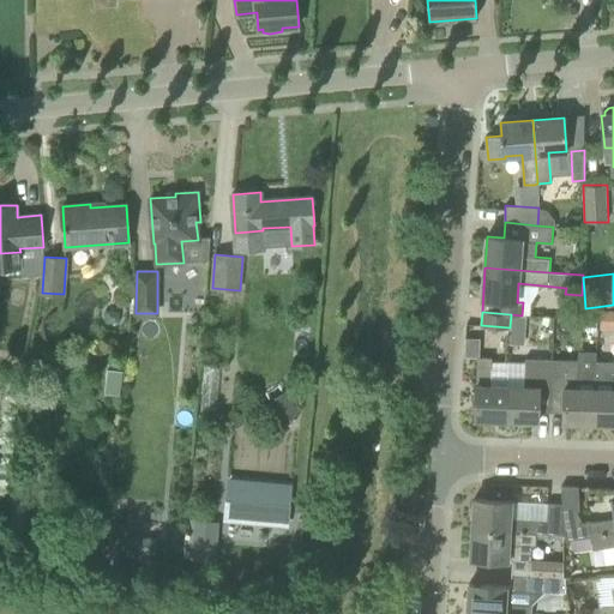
[(597,326),(597,312),(584,312),(584,325),(597,326)]
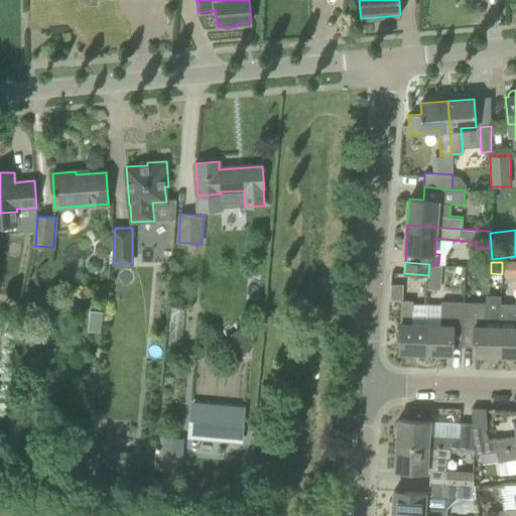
[(413,300),(401,300),(401,324),(400,324),(399,353),(425,354),(426,325),(412,325),(413,300)]
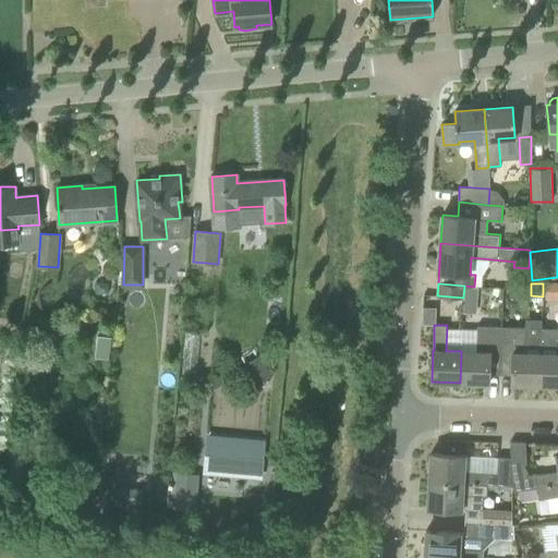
[(462,329),(461,351),(460,383),(489,384),(490,354),(501,354),(501,326),(476,326),(476,330),(462,329)]
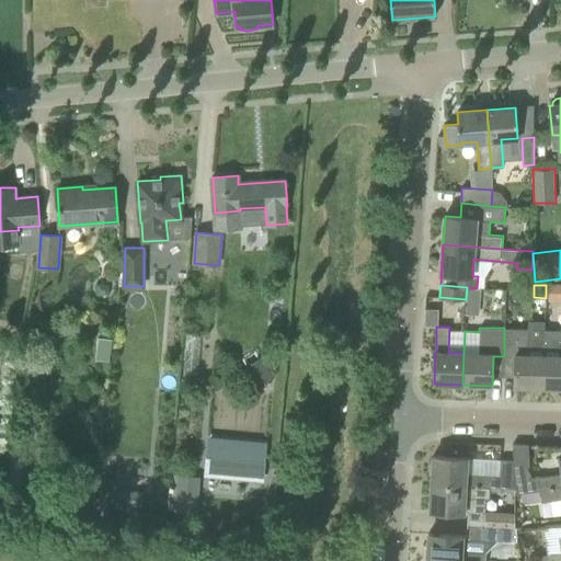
[(529,329),(504,328),(504,356),(515,356),(514,386),(542,387),(545,339),(528,338),(529,329)]
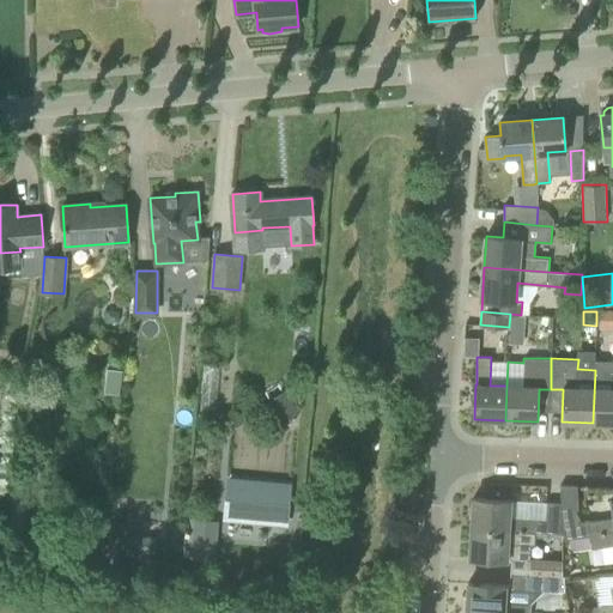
[(612,359),(595,359),(595,370),(593,423),(612,423),(612,359)]
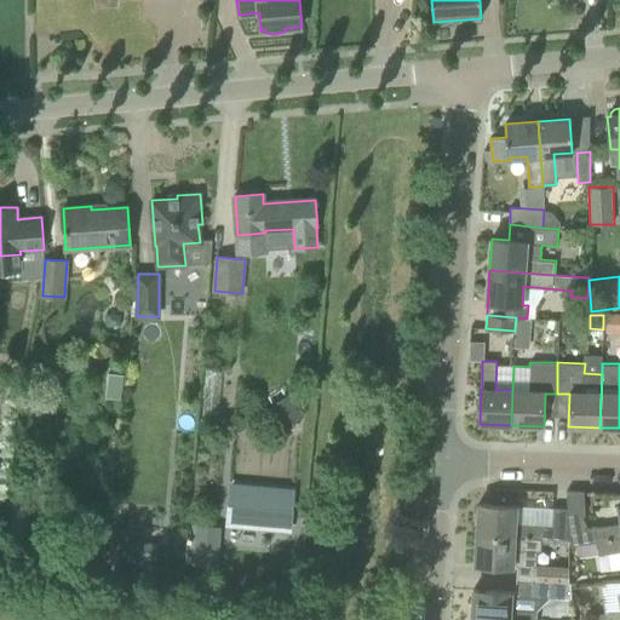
[(108,395),(124,396),(125,373),(110,372),(108,395)]
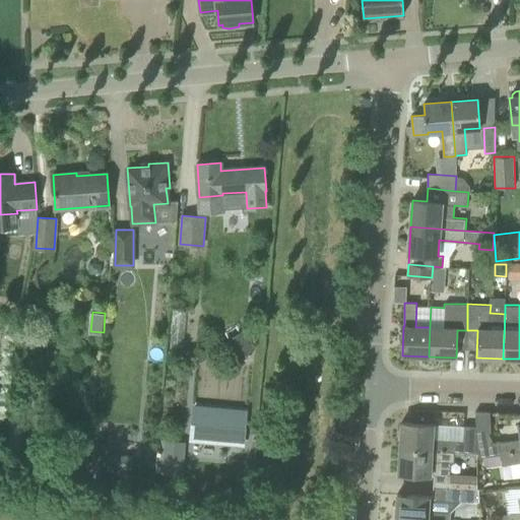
[(248,340),(233,349),(239,360),(254,350),(248,340)]
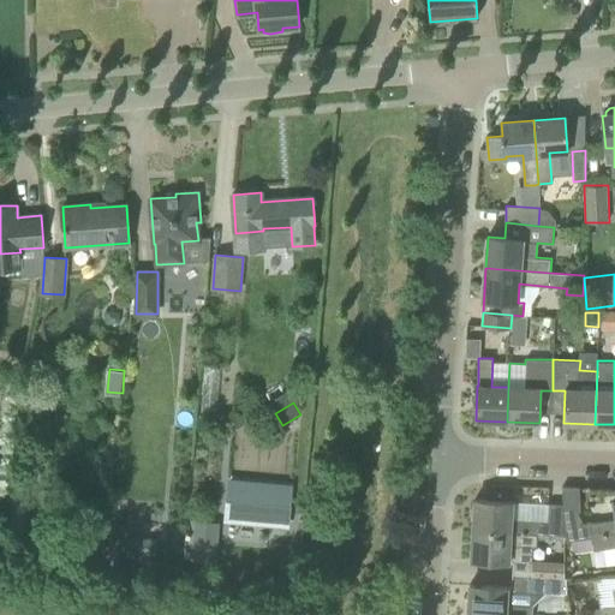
[(226,521),(287,526),(291,485),(230,481),(226,521)]
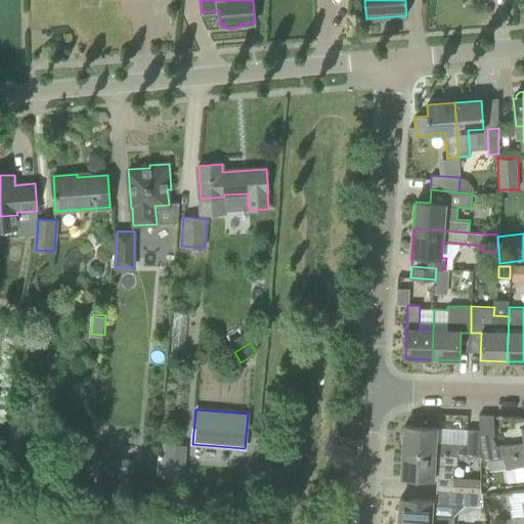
[(404,426),(403,451),(459,454),(480,455),(480,434),(480,430),(468,429),(467,444),(435,442),(436,428),(404,426)]
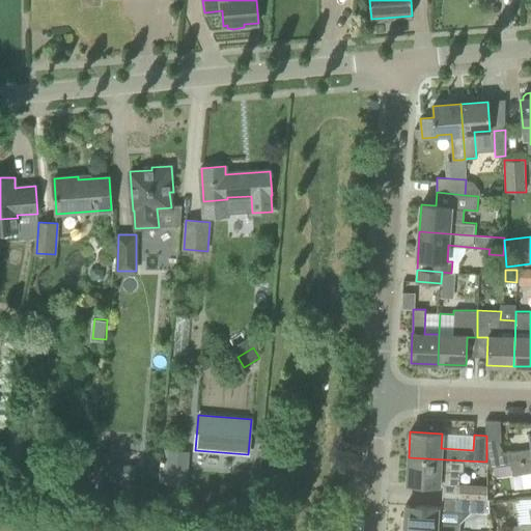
[(486,440),(486,462),(487,467),(511,464),(530,460),(530,434),(530,435),(530,439),(530,448),(501,454),(499,439),(486,440)]
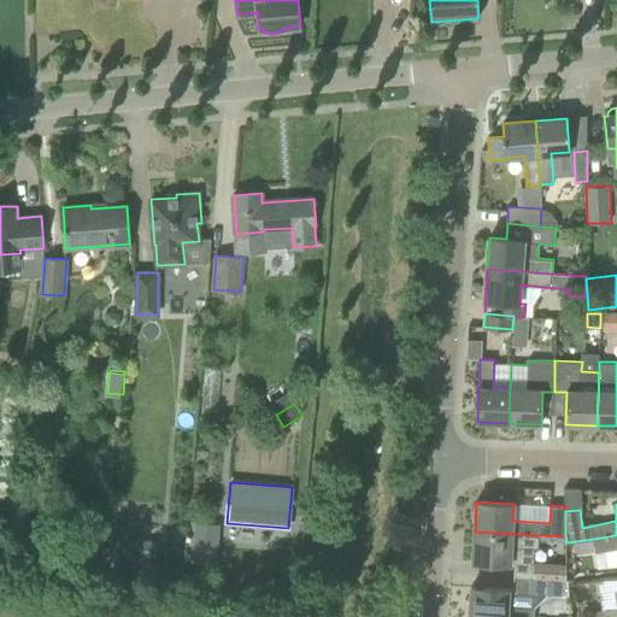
[(197,523),(193,562),(212,564),(216,526),(197,523)]
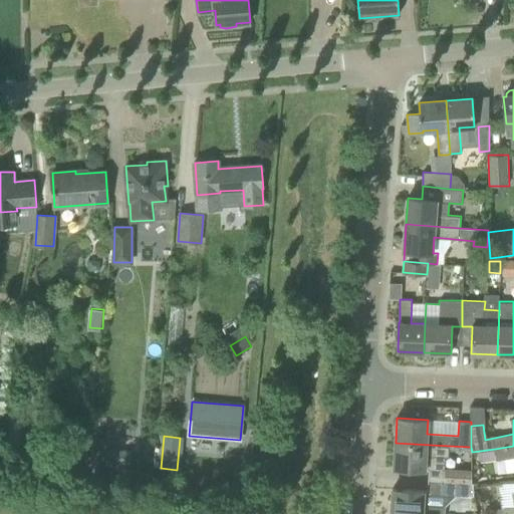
[(396,443),(394,469),(425,470),(426,457),(449,458),(450,446),(396,443)]
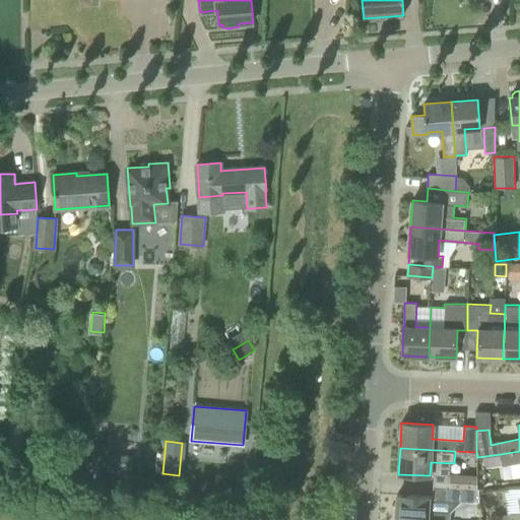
[(519,451),(501,454),(503,465),(519,462),(519,451)]
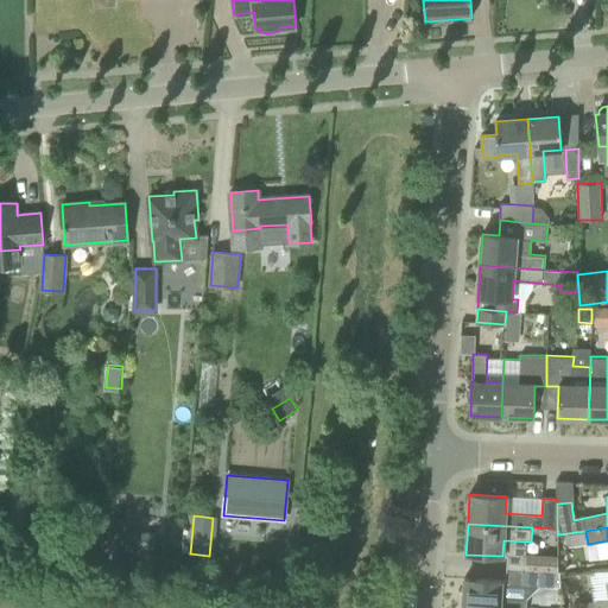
[(126,531),(125,548),(138,549),(139,531),(126,531)]
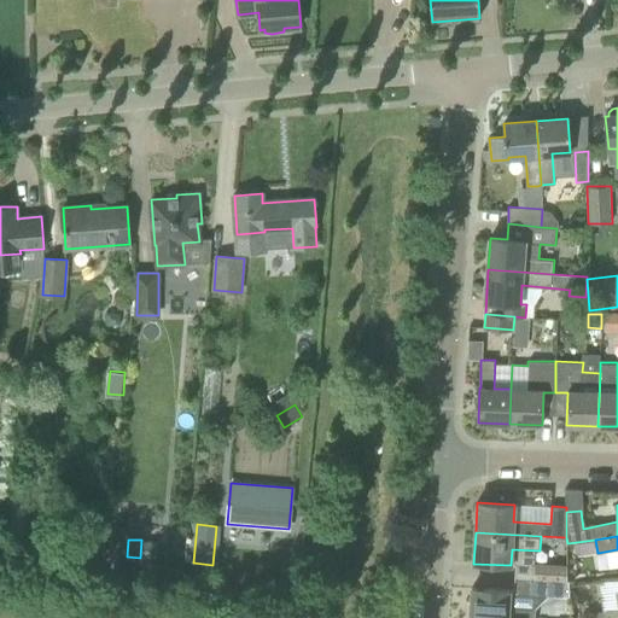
[(514,578),(549,581),(551,566),(516,563),(514,578)]
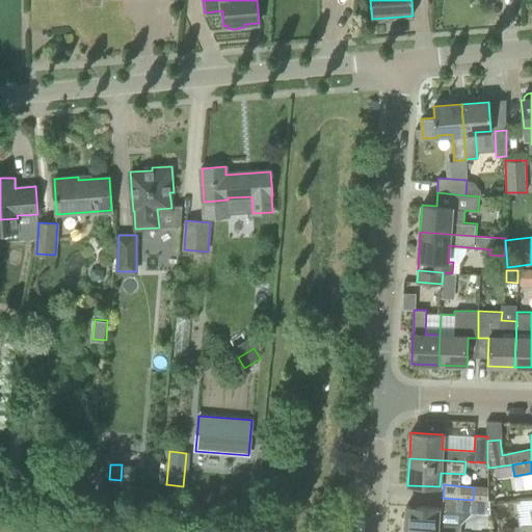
[(472,513),(473,500),(443,498),(443,511),(472,513)]
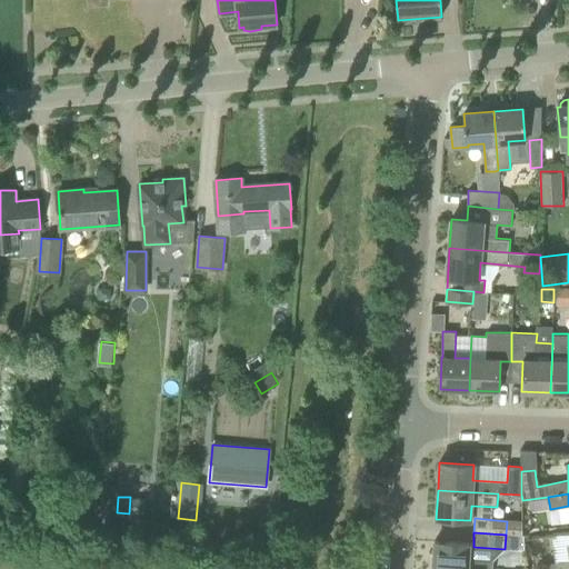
[(568,568),(568,532),(550,537),(555,562),(558,562),(559,568),(568,568)]
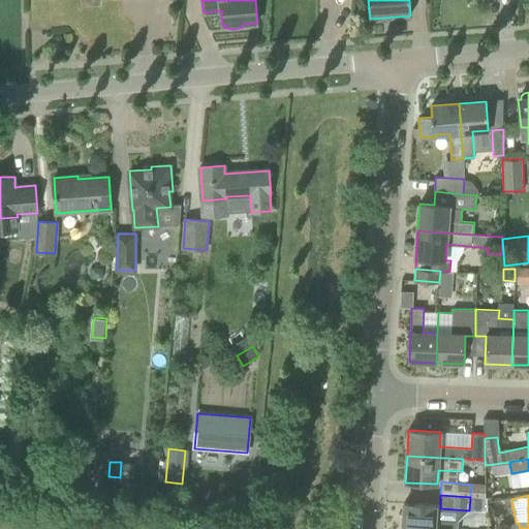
[(435,520),(436,504),(404,503),(402,528),(457,528),(458,522),(435,520)]
